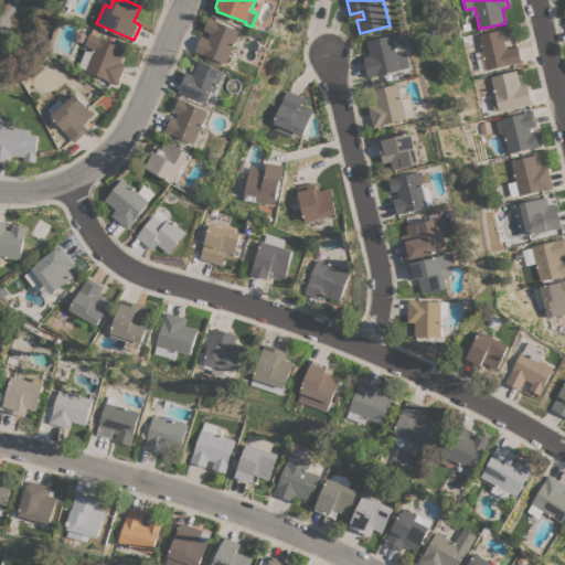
[(196,51),(202,35),(209,39),(211,33),(204,30),(210,17),(217,20),(242,31),(227,64),(196,51)]
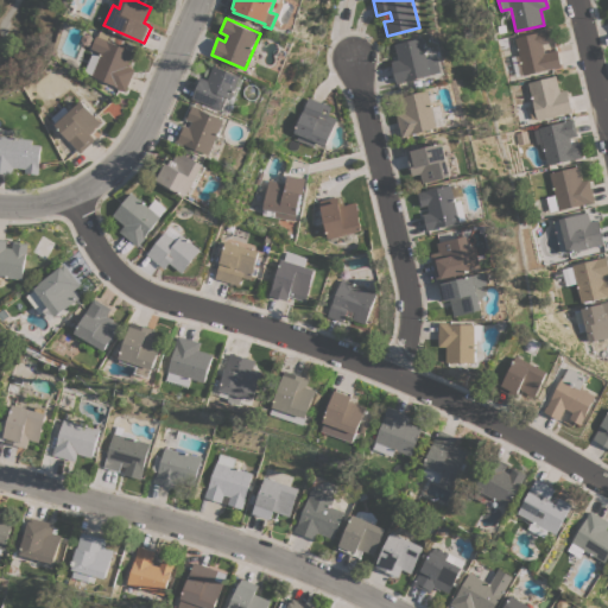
[(519,76),(514,56),(519,55),(514,37),(546,30),(549,43),(543,44),(544,52),(557,50),(562,67),(556,68),(524,75),(519,76)]
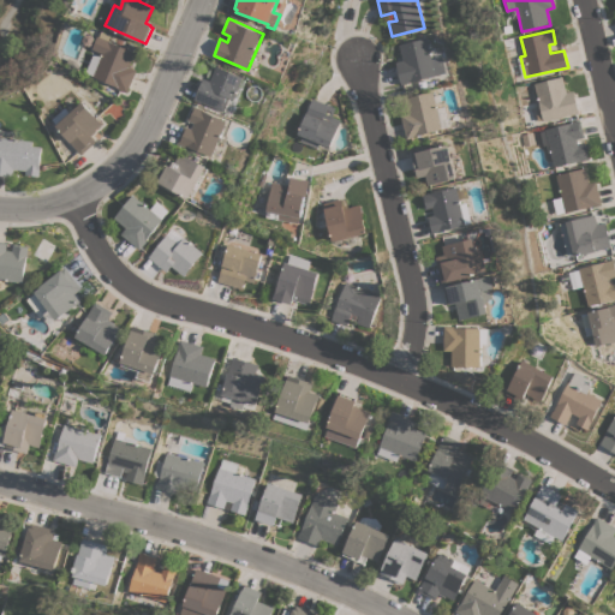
[(94,53),(101,57),(103,53),(93,49),(99,35),(100,36),(102,31),(112,35),(109,41),(136,52),(130,67),(137,70),(127,93),(117,88),(117,85),(85,72),(94,53)]
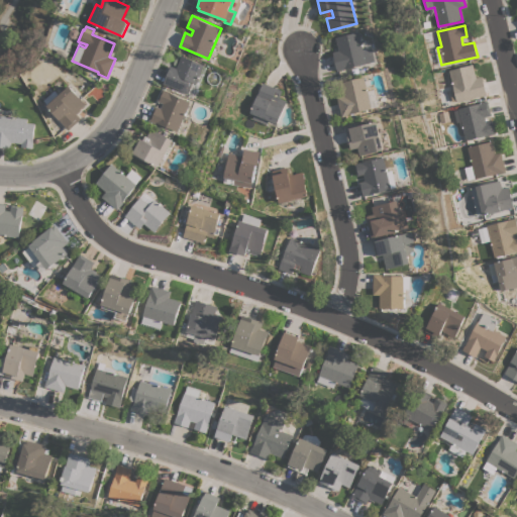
[(374,47),(377,61),(343,69),(343,70),(338,71),(333,52),(339,50),(336,37),(360,31),(365,49),(374,47)]
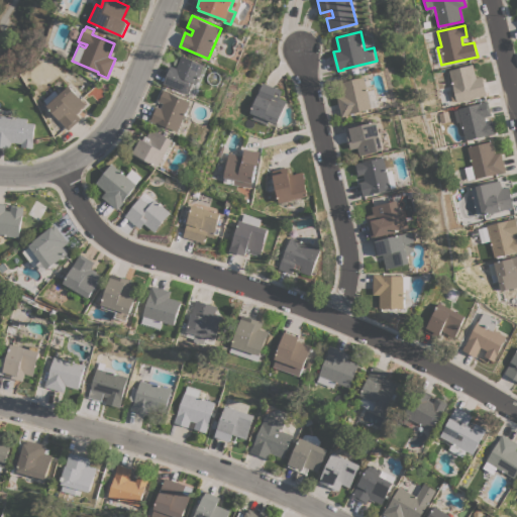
[(172,66),(177,68),(183,55),(205,65),(204,67),(207,68),(196,95),(188,92),(188,93),(170,85),(170,86),(164,84),(172,66)]
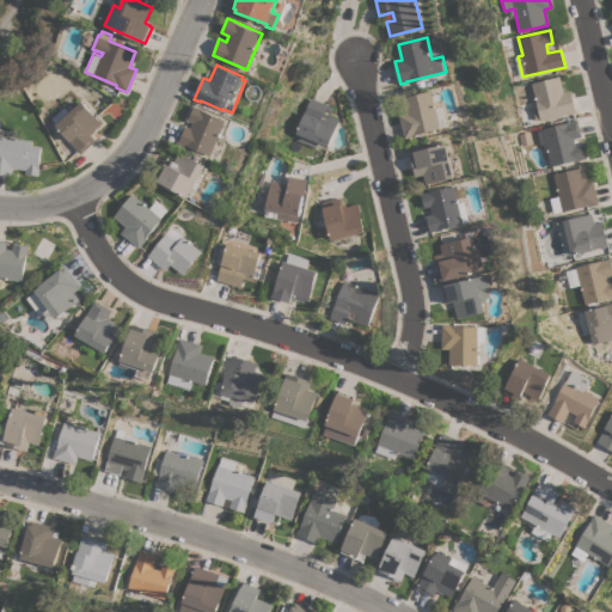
[(560,75),(563,92),(570,90),(575,112),(540,121),(539,120),(536,121),(532,108),(537,106),(531,83),(560,75)]
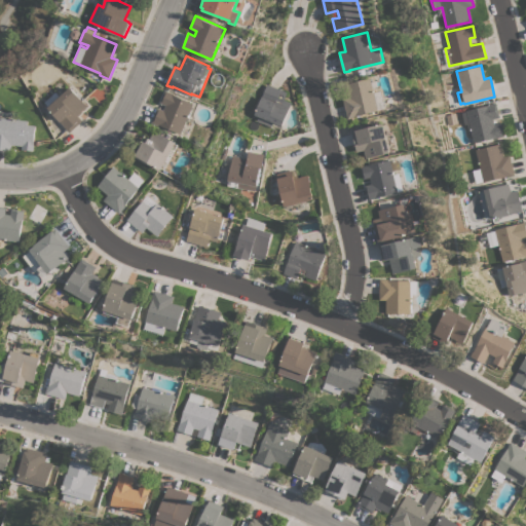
[(379,110),(354,116),(354,117),(348,119),(343,99),(350,97),(347,84),(372,78),(379,110)]
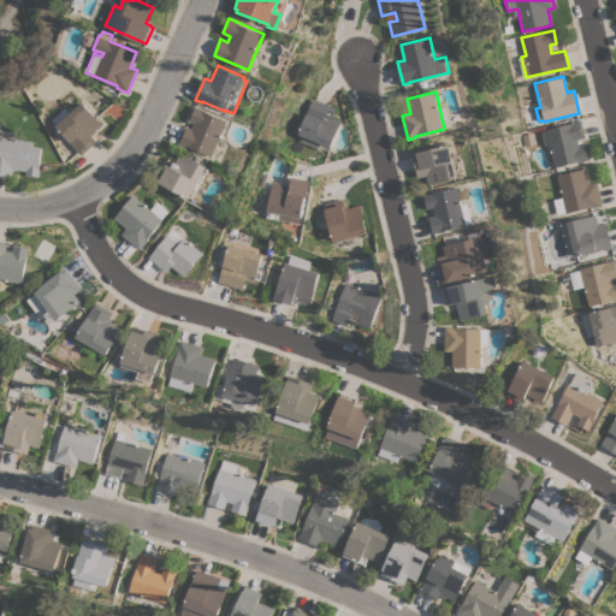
[(337,108),(333,117),(342,120),(331,147),(320,143),(318,148),(301,142),(302,136),(298,135),(313,99),(337,108)]
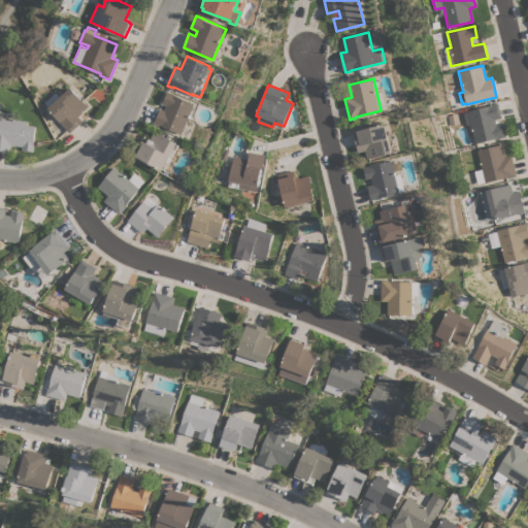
[(59,122),(61,120),(44,102),(56,92),(60,97),(70,88),(88,106),(81,111),(83,112),(78,117),(83,121),(69,133),(59,122)]
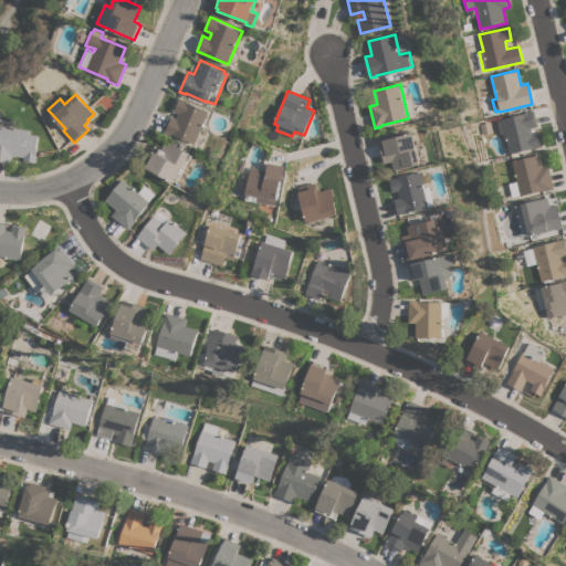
[(196,144),(173,134),(171,136),(163,132),(170,115),(177,118),(179,113),(173,111),(178,96),(186,100),(186,101),(209,111),(196,144)]
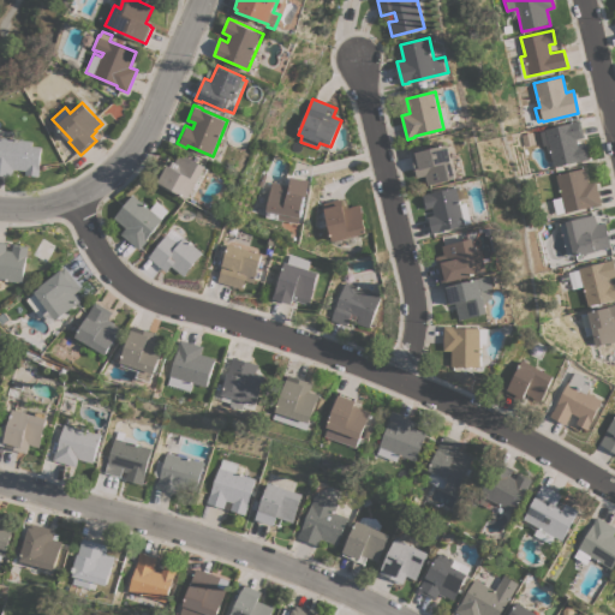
[(544,130),(544,129),(580,119),(584,137),(577,139),(579,145),(586,144),(590,159),(579,161),(579,160),(554,167),(549,150),(548,151),(545,144),(539,147),(536,132),(541,131),(544,130)]
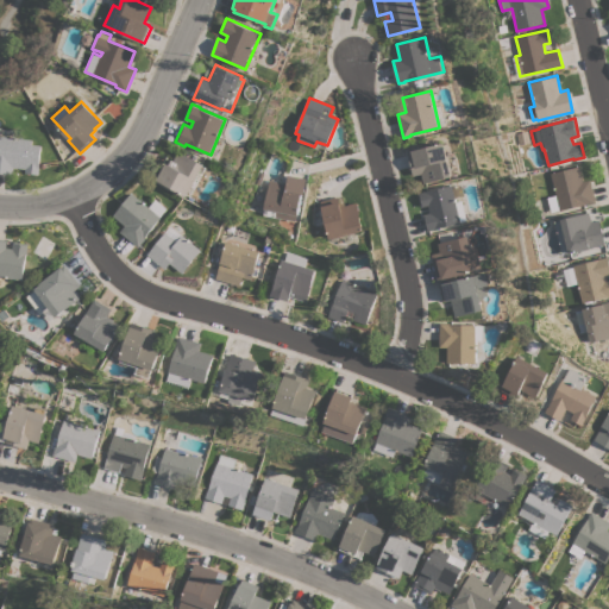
[(0,136),(32,139),(32,144),(42,145),(38,174),(25,173),(26,169),(14,168),(13,175),(0,173),(0,136)]
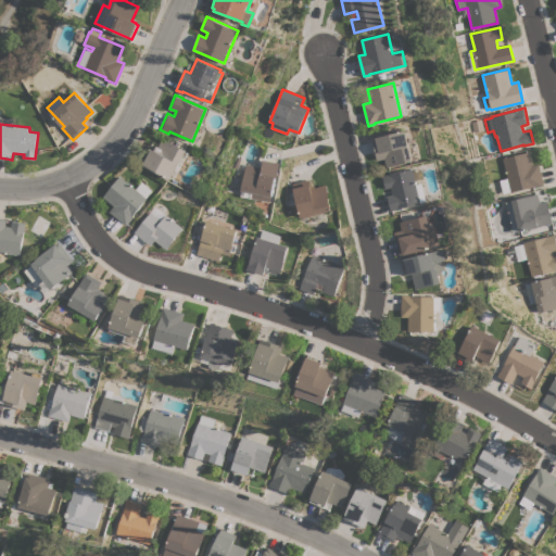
[(414,161),(388,167),(386,159),(378,161),(373,137),(377,136),(377,137),(406,130),(414,161)]
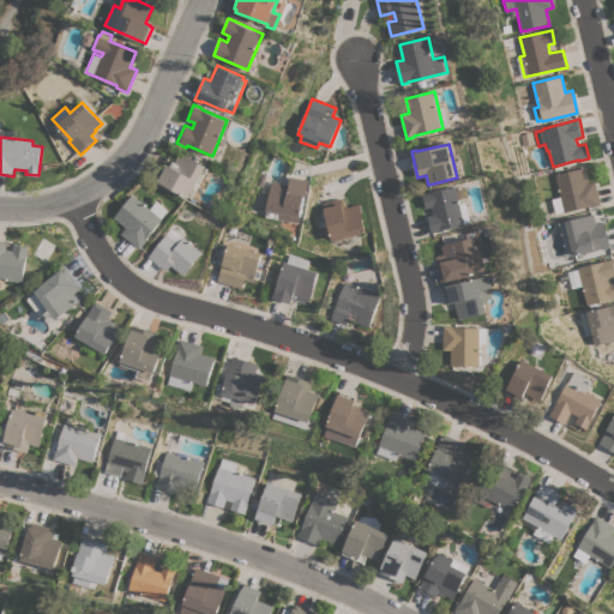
[(158,181),(160,180),(157,179),(166,164),(168,166),(168,163),(172,166),(174,161),(175,162),(181,151),(206,166),(190,198),(158,181)]
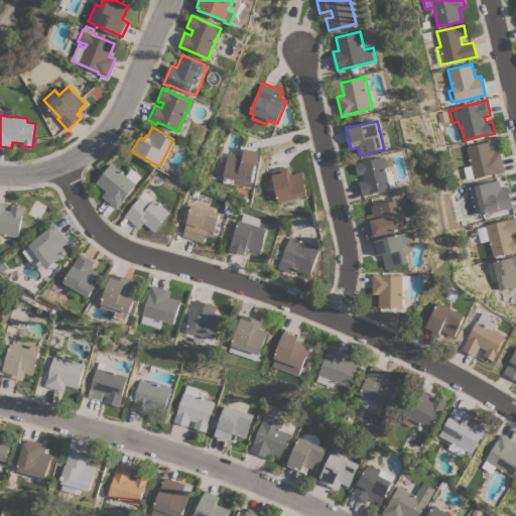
[(491,141),(494,153),(500,152),(505,171),(500,173),(500,172),(474,178),(467,146),(491,141)]
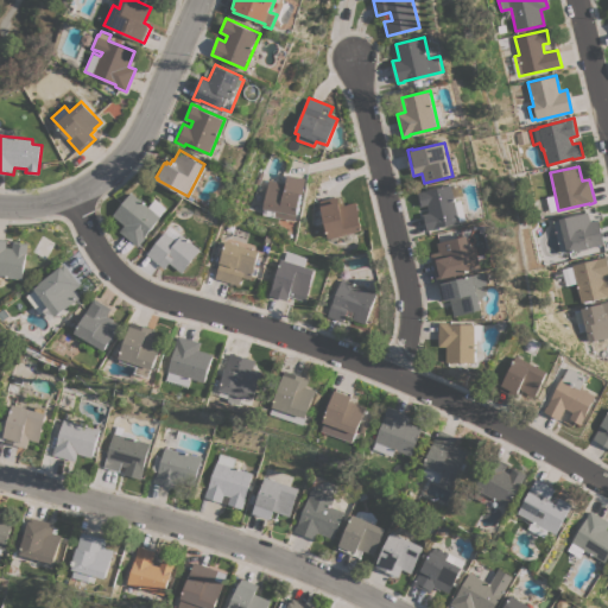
[(268,179),(286,183),(287,175),(305,178),(299,215),(296,215),(296,220),(263,215),(268,179)]
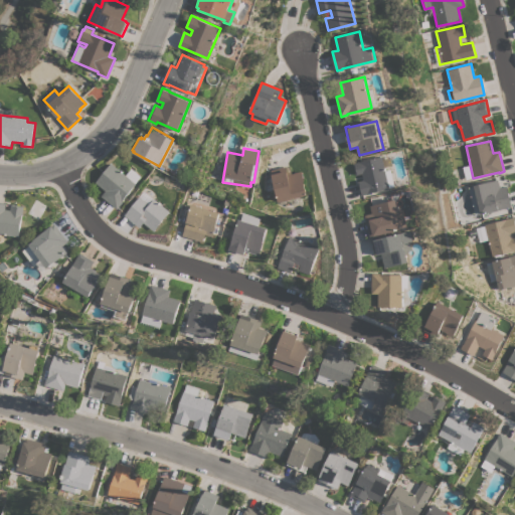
[(386,170),(392,169),(396,186),(391,187),(391,188),(361,195),(358,181),(364,180),(363,174),(356,175),(353,164),(383,156),(386,170)]
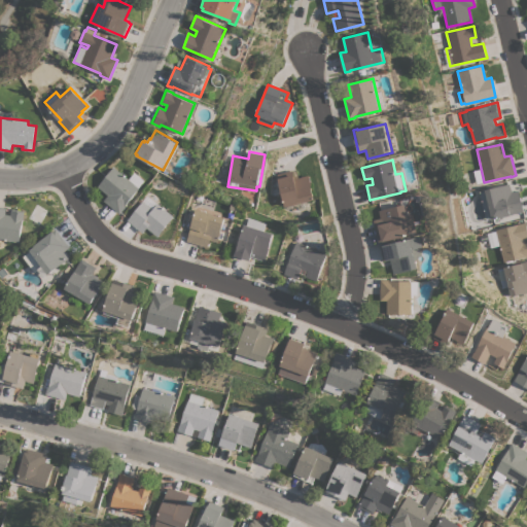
[(113,167),(140,187),(126,206),(120,214),(104,201),(108,196),(98,186),(113,167)]
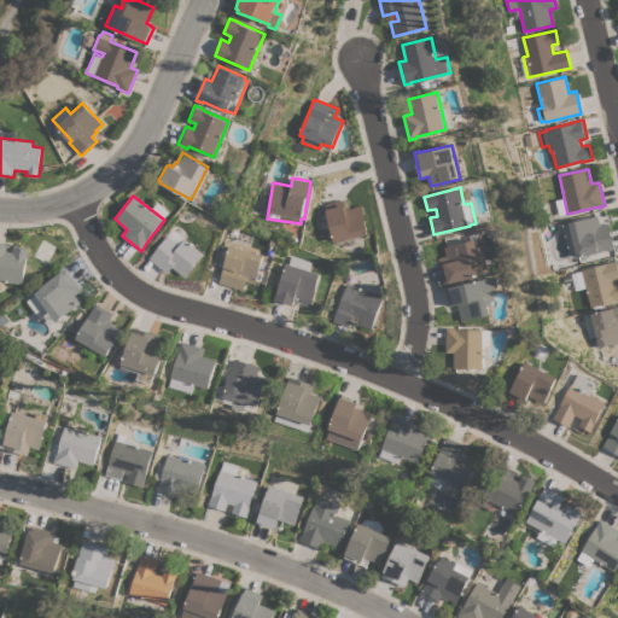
[(348,199),(350,208),(362,205),(369,234),(360,235),(362,244),(351,246),(350,240),(334,245),(324,204),(342,199),(343,200),(348,199)]
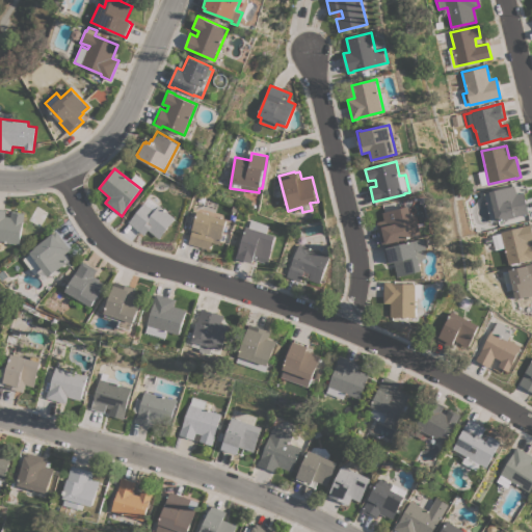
[(489,191),(514,185),(516,193),(523,192),(529,214),(513,218),(513,217),(497,221),(489,191)]
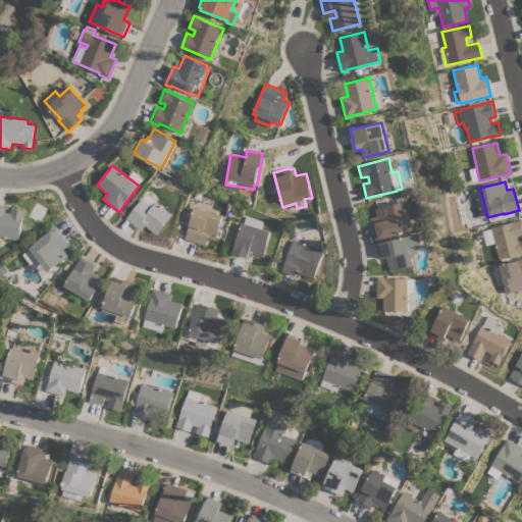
[(172,214),(156,235),(146,225),(142,230),(126,218),(142,199),(152,207),(157,201),(172,214)]
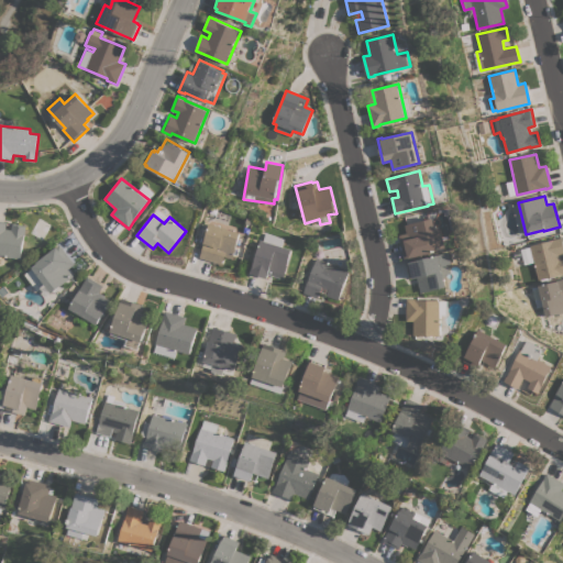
[(446,246),(439,249),(440,250),(405,260),(399,235),(408,233),(406,225),(434,218),(437,229),(442,228),(446,246)]
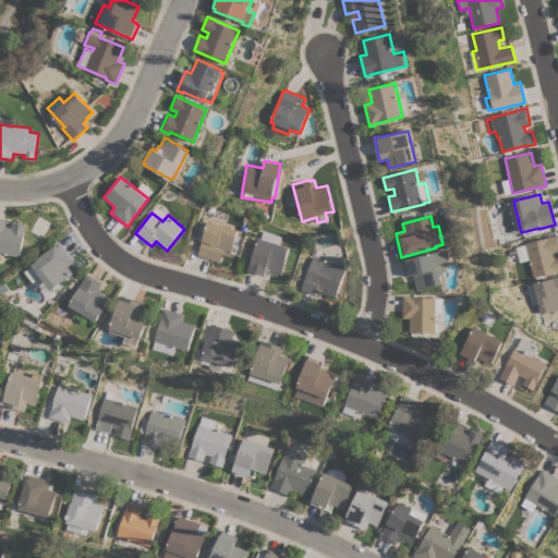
[(0,253),(0,218),(7,219),(5,227),(12,228),(13,221),(26,223),(21,256),(0,253)]
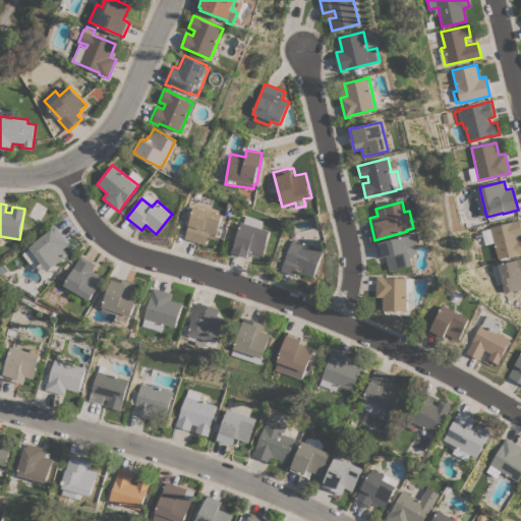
[(223,215),(219,230),(222,231),(220,235),(218,234),(216,239),(209,237),(207,244),(184,238),(194,207),(223,215)]
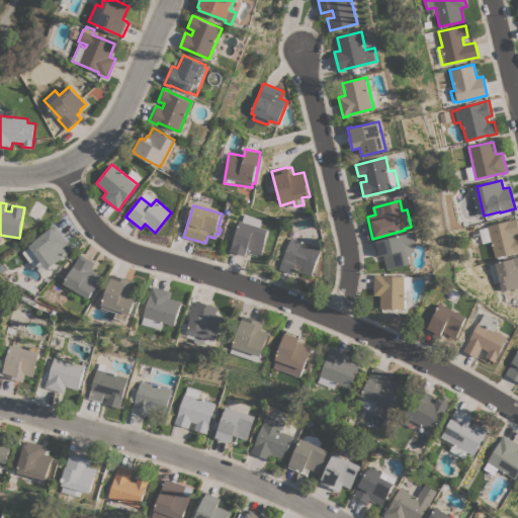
[(262,253),(249,249),(246,256),(231,252),(241,221),(243,221),(245,213),(262,219),(259,226),(269,229),(262,253)]
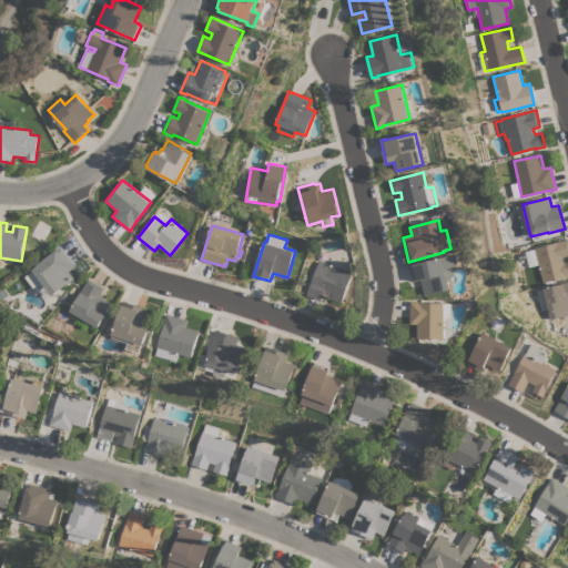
[(534,249),(534,247),(567,240),(567,244),(567,255),(564,256),(565,261),(567,260),(567,275),(551,280),(553,283),(546,285),(545,282),(543,283),(538,264),(528,266),(525,251),(530,250),(534,249)]
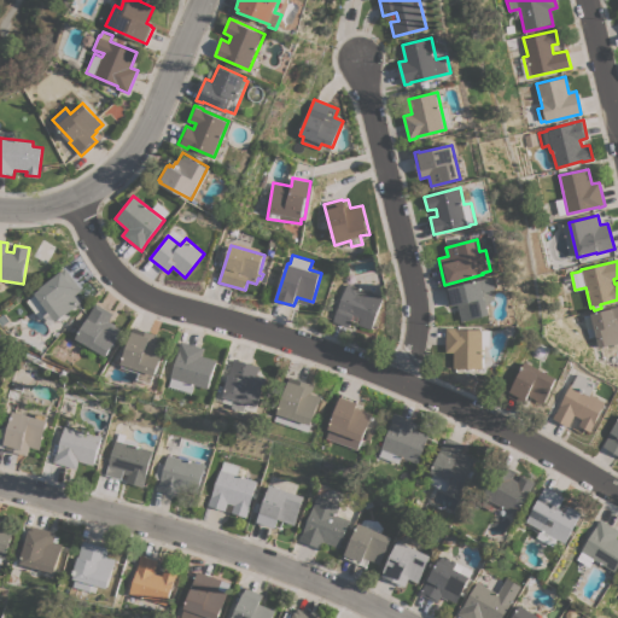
[(52,324),(46,315),(41,319),(28,301),(36,293),(35,293),(41,289),(40,287),(65,268),(83,290),(75,295),(81,303),(58,321),(57,320),(52,324)]
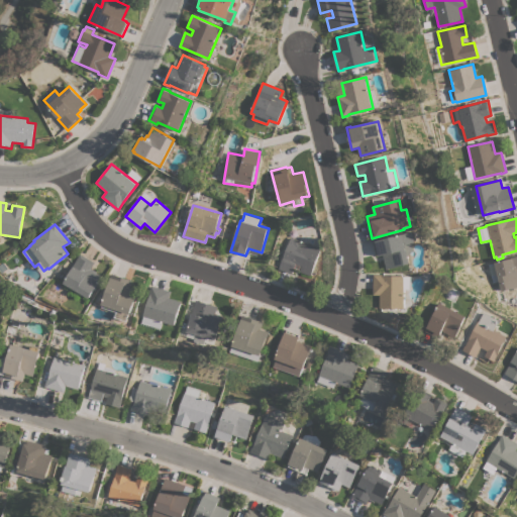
[(387,269),(384,253),(378,255),(374,241),(377,241),(377,240),(413,231),(416,241),(413,242),(415,250),(409,252),(411,263),(387,269)]
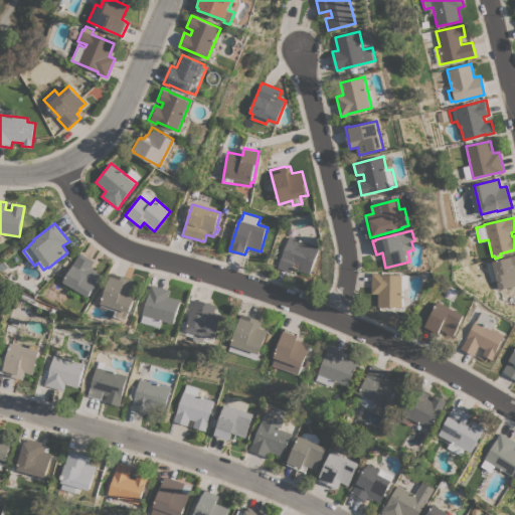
[(320,247),(310,275),(299,271),(301,265),(295,263),(291,273),(278,268),(290,236),(320,247)]
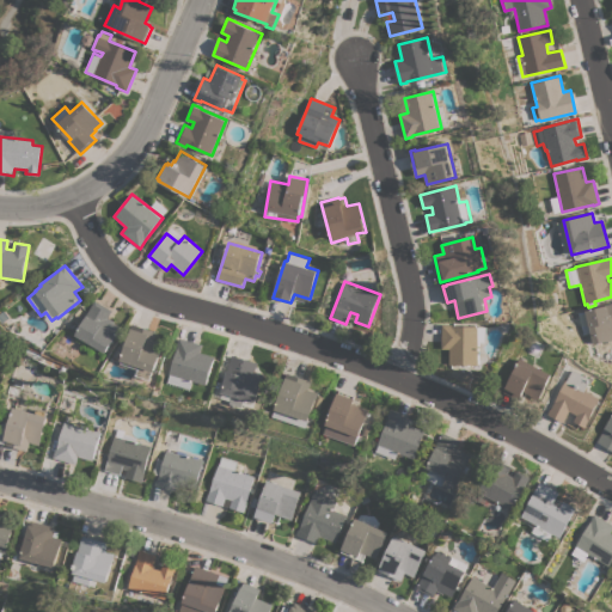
[(106,353),(75,335),(96,300),(112,311),(109,317),(116,322),(115,323),(122,326),(106,353)]
